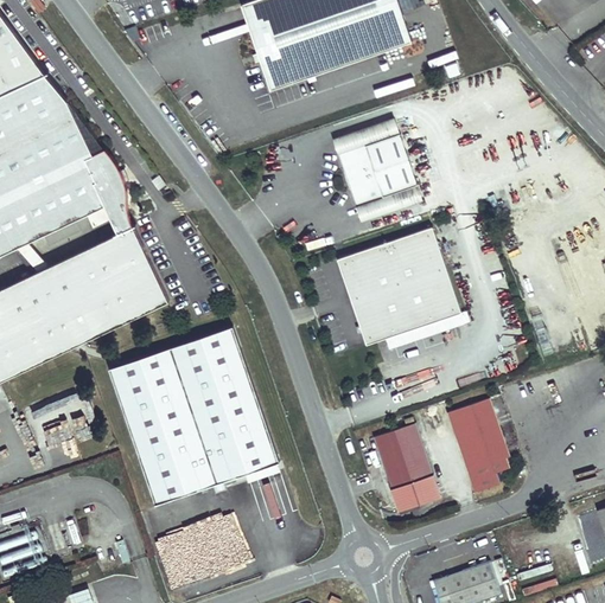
[(31,0),(29,2),(38,15),(45,10),(37,0),(31,0)]
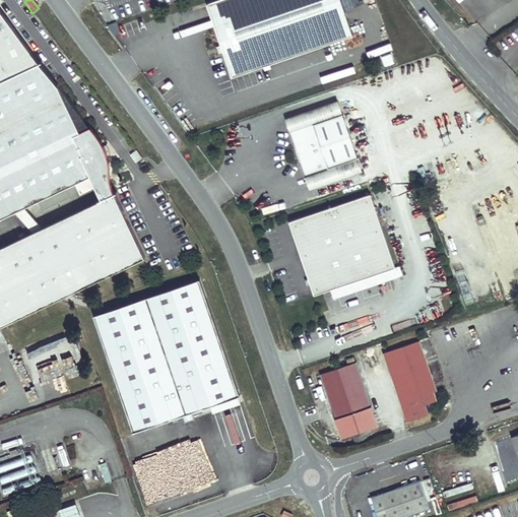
[(349,38),(336,0),(218,0),(203,5),(218,47),(220,54),(229,79),(349,38)]
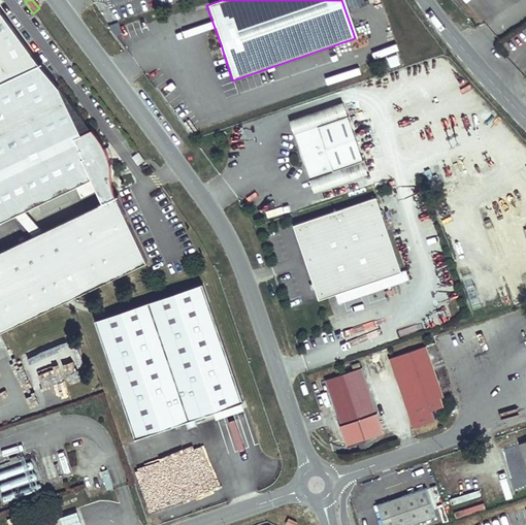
[(0,332),(145,263),(114,198),(110,189),(107,181),(105,172),(103,166),(102,158),(100,153),(98,148),(96,142),(93,135),(91,131),(79,136),(58,89),(0,17),(0,223),(7,220),(12,218),(92,179),(104,203),(27,240),(23,242),(0,253),(0,332)]
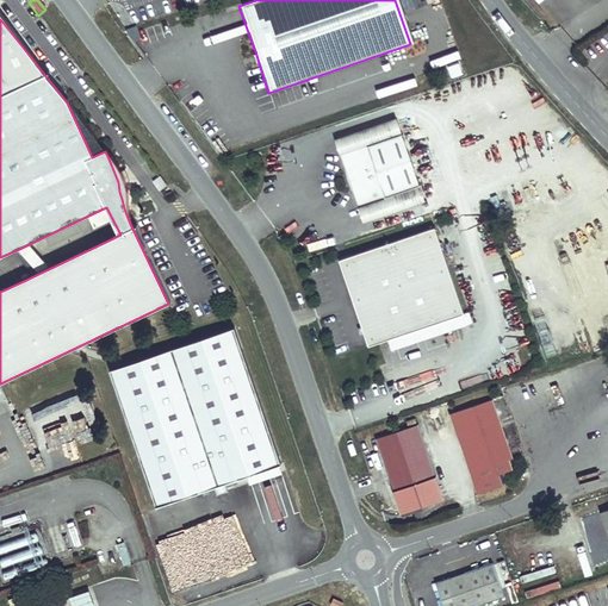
[(337,139),(343,155),(399,136),(395,119),(337,139)]
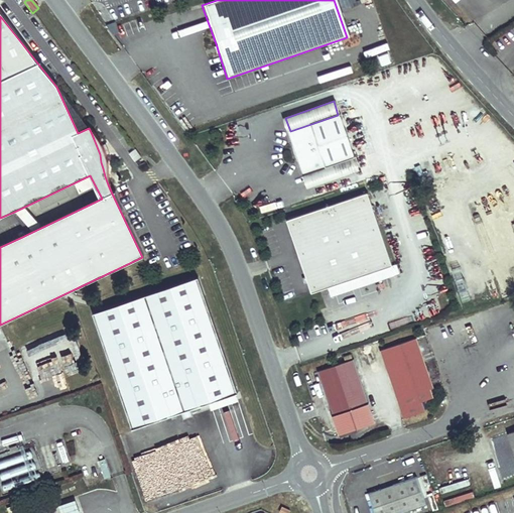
[(353,158),(338,115),(290,131),(295,145),(290,147),(295,162),(300,160),(305,174),(353,158)]
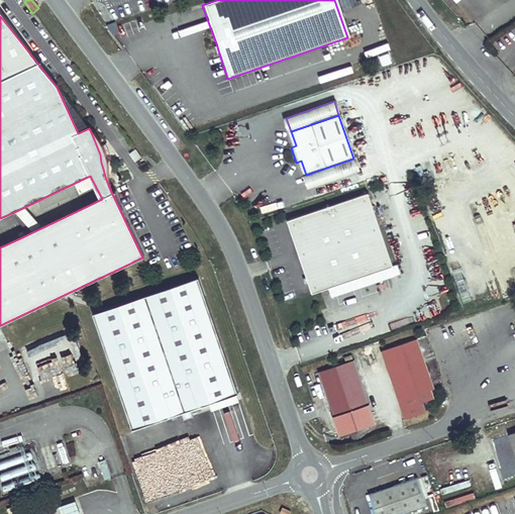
[(291,131),(286,133),(291,147),(296,145),(291,131)]
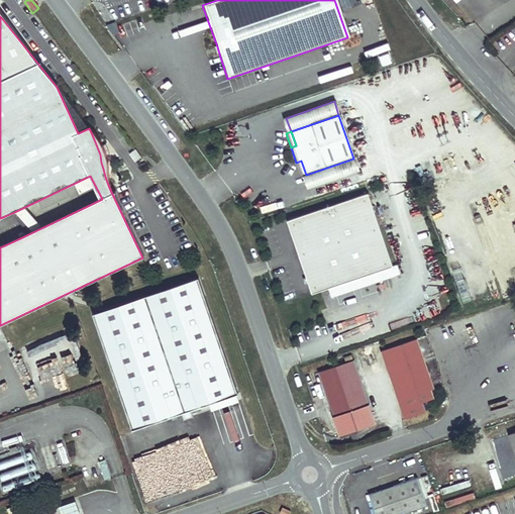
[(358,172),(353,159),(306,175),(310,188),(358,172)]
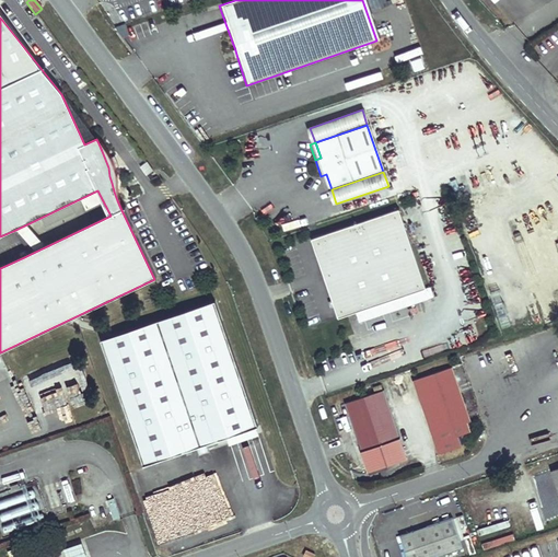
[(321,176),(326,192),(332,189),(326,174),(321,176)]
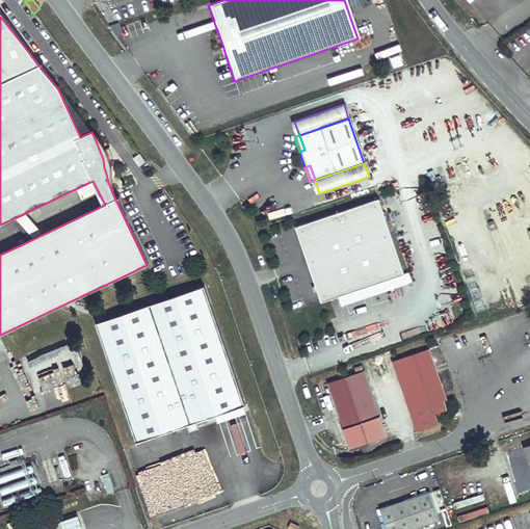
[(376,200),(293,228),(319,303),(402,274),(376,200)]
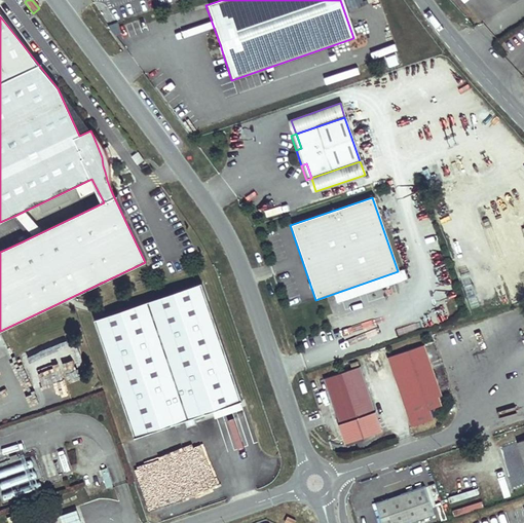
[(23,241),(27,239),(12,217),(7,219),(23,241)]
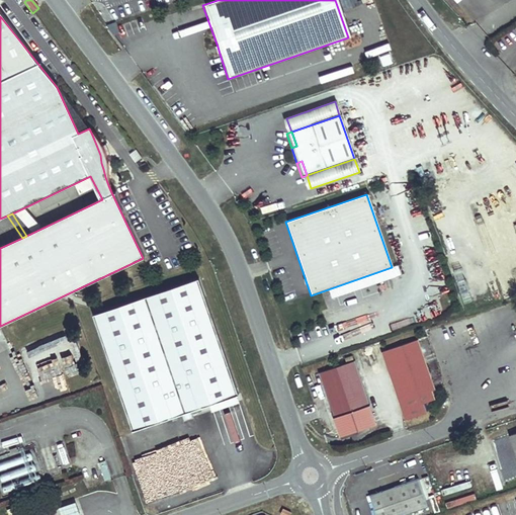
[(197,279),(92,316),(132,431),(207,406),(235,397),(237,396),(197,279)]
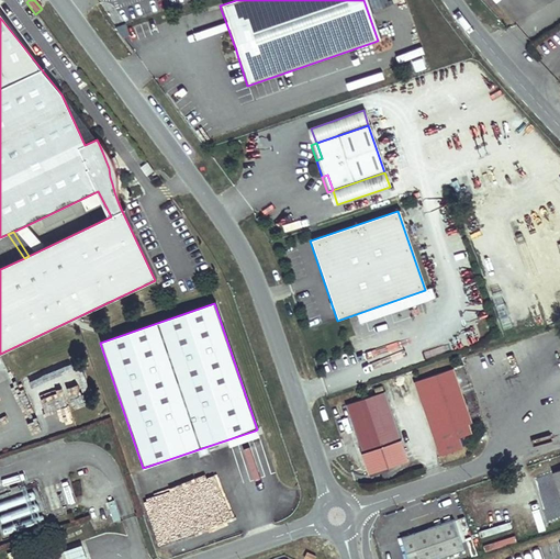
[(452,370),(415,382),(440,457),(462,449),(459,438),(471,435),(468,424),(471,423),(452,370)]
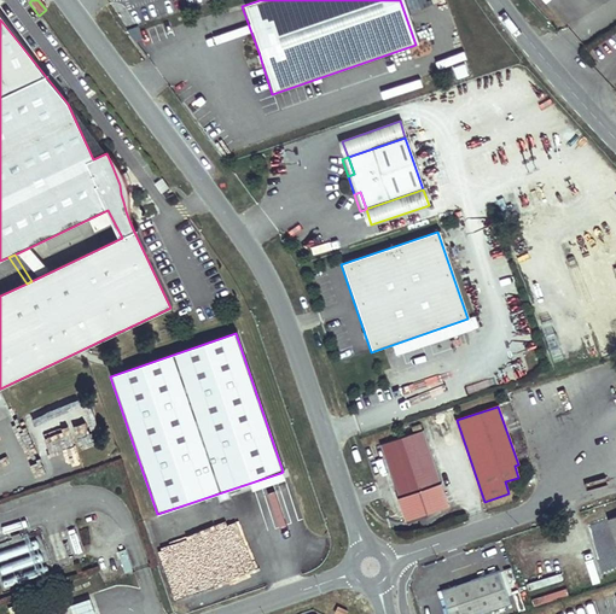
[(426,431),(384,445),(410,521),(422,518),(425,531),(448,522),(443,509),(453,507),(426,431)]
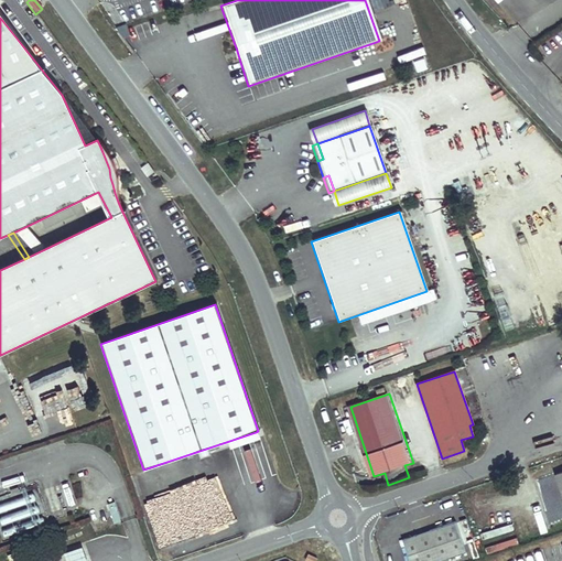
[(39,399),(44,413),(55,409),(50,395),(39,399)]
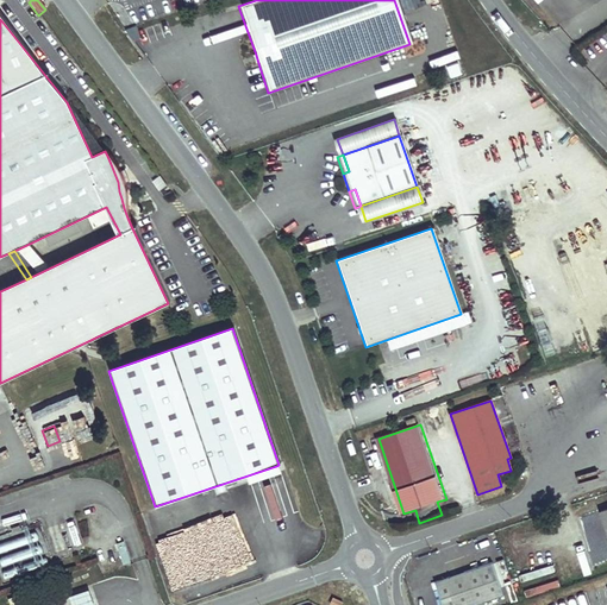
[(276,466),(244,477),(246,481),(279,471),(276,466)]
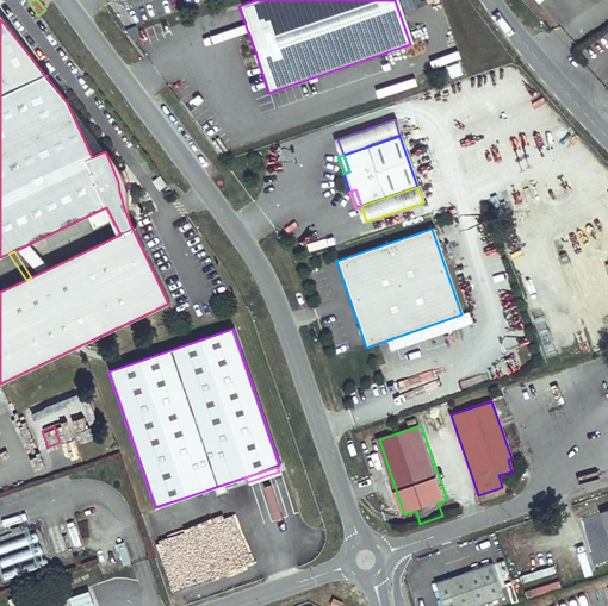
[(39,570),(30,538),(2,548),(4,550),(0,551),(0,573),(16,568),(18,578),(39,570)]
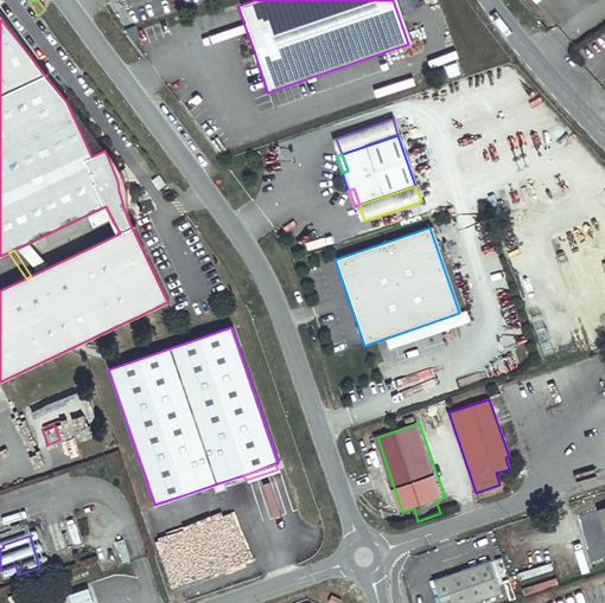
[(478,602),(502,595),(490,562),(434,581),(441,602),(478,602)]
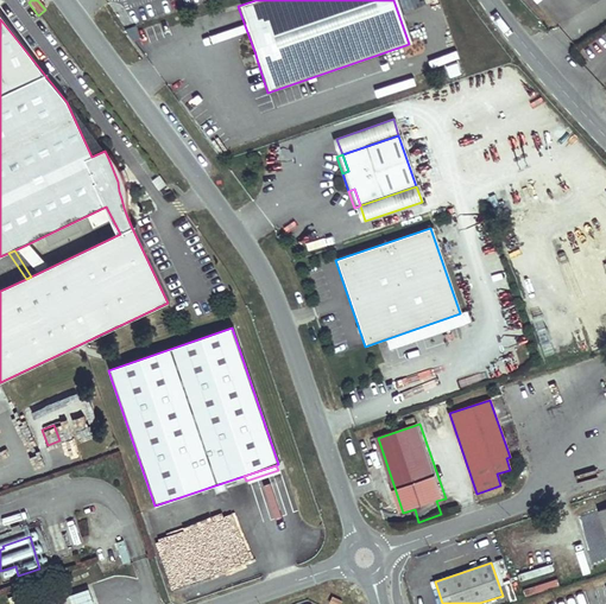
[(93,603),(89,591),(69,597),(70,603),(93,603)]
